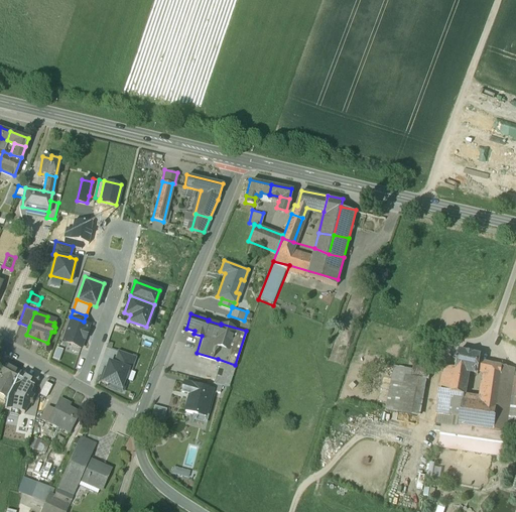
[(84,322),(71,316),(62,340),(81,346),(84,337),(85,338),(88,329),(87,329),(89,324),(84,322)]
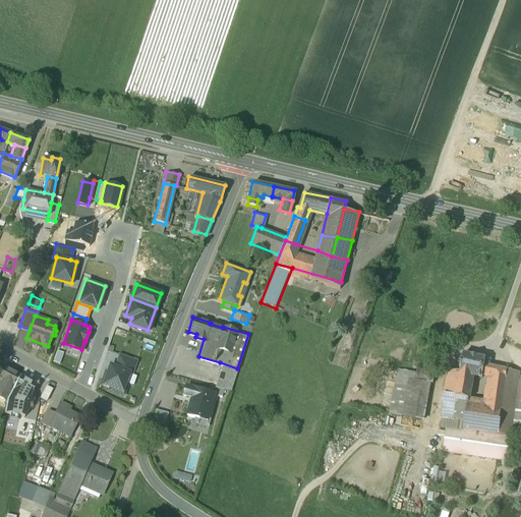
[(119,352),(114,365),(129,370),(132,371),(137,358),(119,352)]
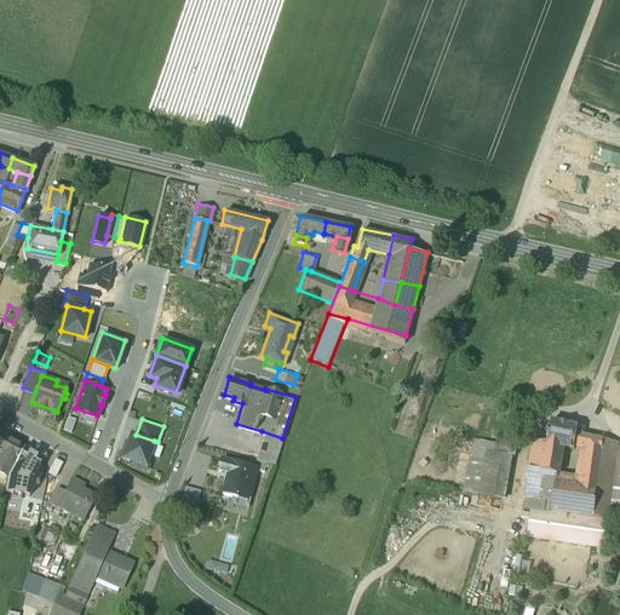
[(578,424),(551,419),(547,441),(543,470),(558,472),(563,447),(563,443),(574,446),(575,442),(577,431),(578,424)]
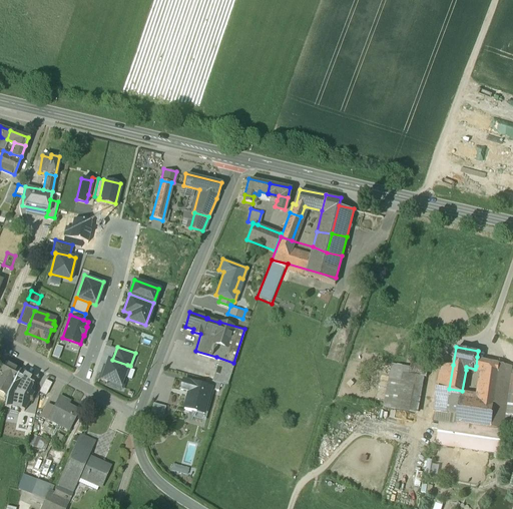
[(216,357),(209,378),(220,381),(226,382),(233,363),(216,357)]
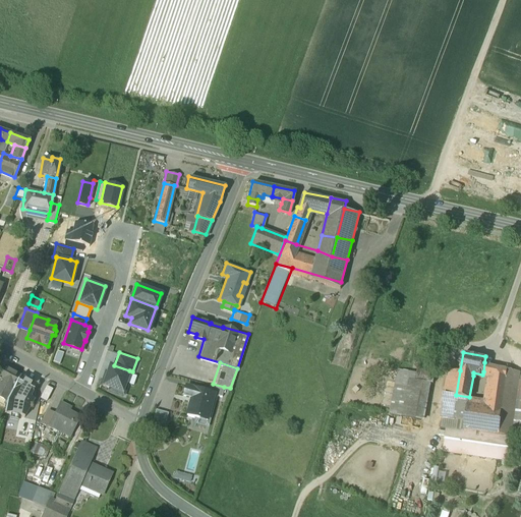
[(520,369),(484,362),(483,371),(494,375),(488,405),(502,407),(499,432),(511,434),(520,369)]
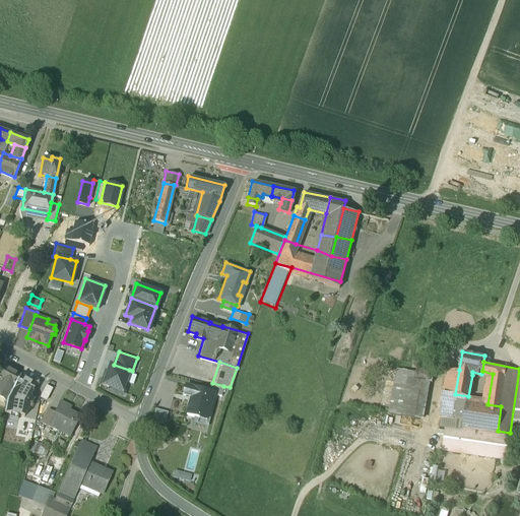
[(114,365),(110,363),(106,375),(104,375),(101,381),(110,384),(109,386),(124,391),(127,381),(125,380),(129,370),(114,365)]
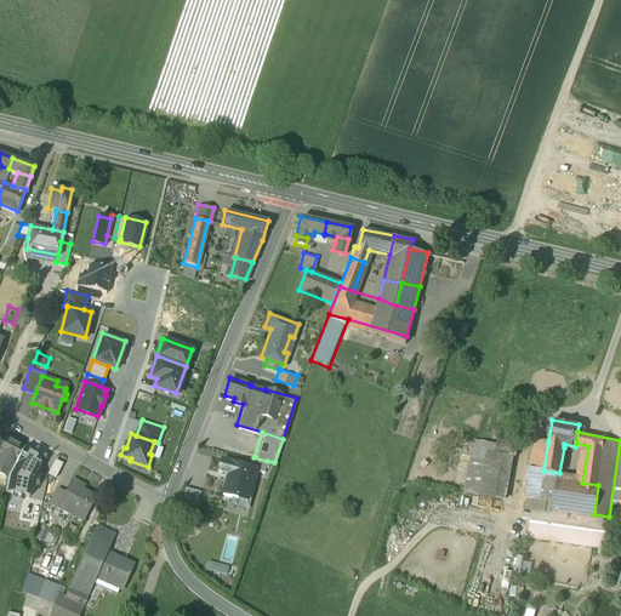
[(519,437),(500,433),(499,441),(496,451),(510,454),(516,455),(519,437)]
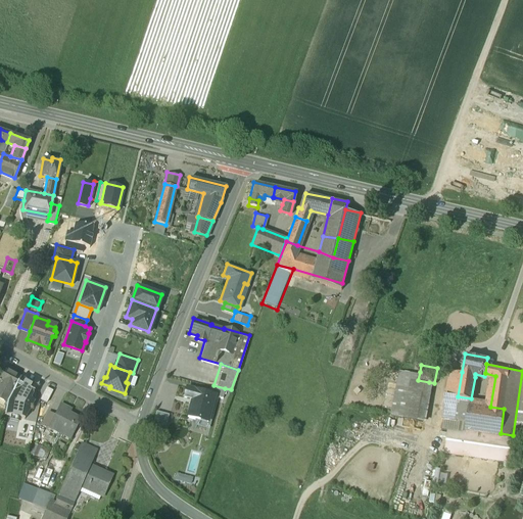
[(19,376),(2,367),(1,368),(0,370),(0,395),(6,399),(19,376)]
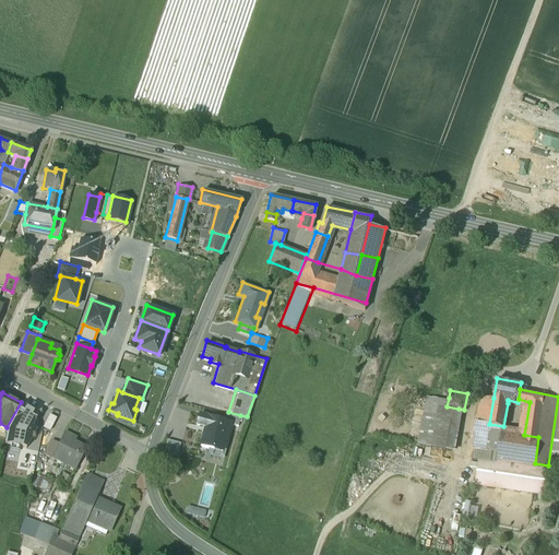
[(449,398),(427,393),(417,441),(451,448),(459,409),(447,406),(449,398)]
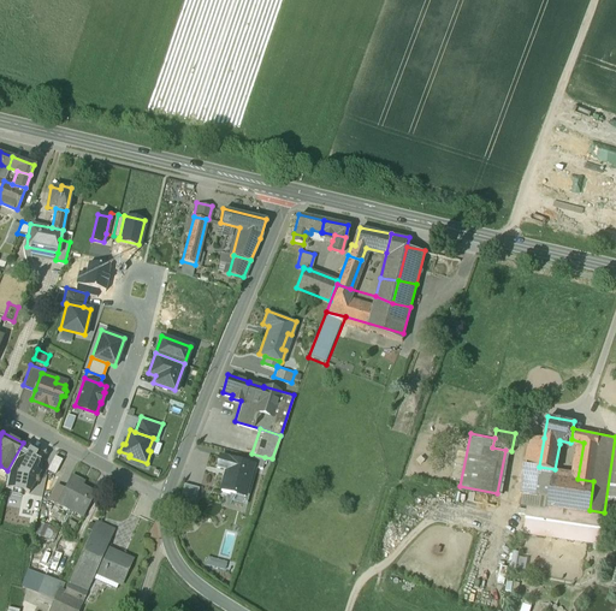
[(544,438),(529,435),(525,464),(539,467),(544,438)]
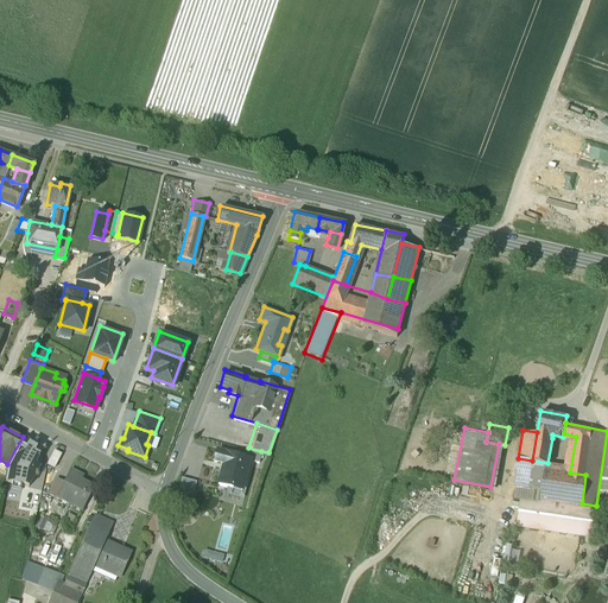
[(43,446),(23,437),(7,464),(5,480),(29,484),(39,464),(36,462),(38,456),(36,452),(39,454),(43,446)]
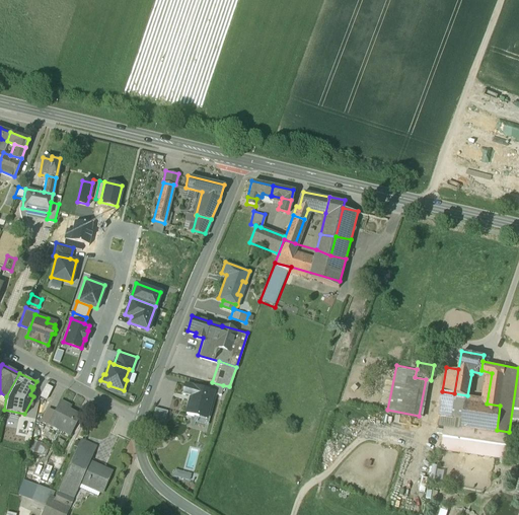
[(212,382),(208,381),(206,388),(213,390),(221,392),(223,385),(212,382)]
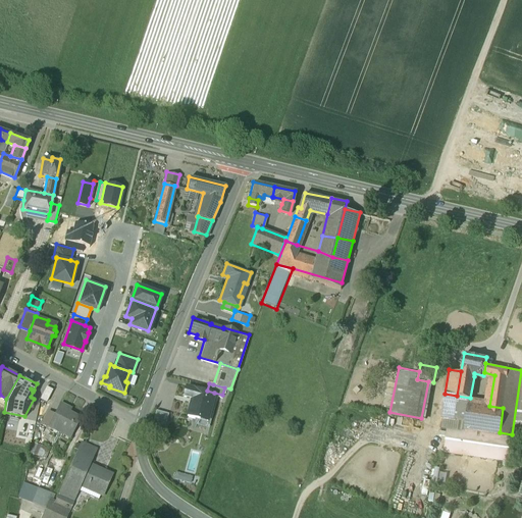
[(46,384),(40,397),(46,400),(52,387),(46,384)]
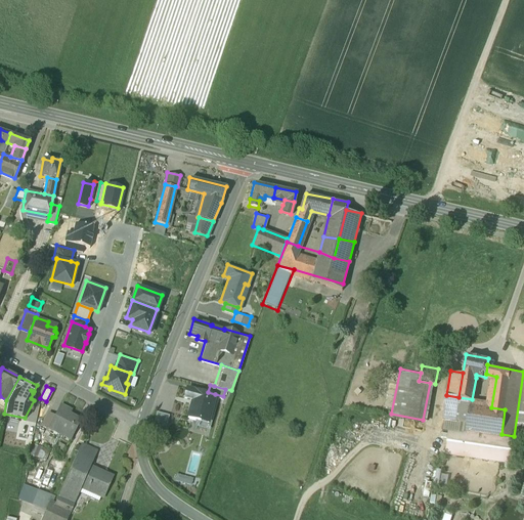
[(208,392),(186,386),(184,396),(192,398),(187,415),(208,420),(215,394),(208,392)]
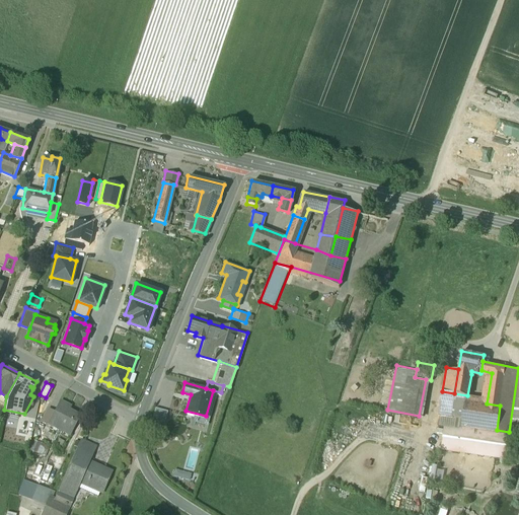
[(454,393),(442,391),(439,413),(463,416),(465,399),(466,399),(467,395),(454,393)]
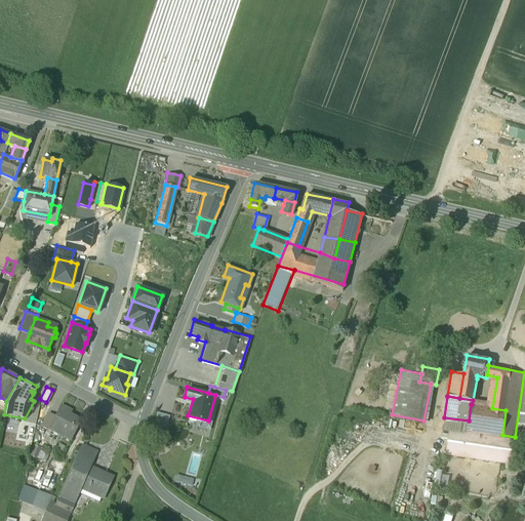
[(81,418),(67,411),(69,408),(61,404),(55,414),(48,411),(42,424),(61,433),(63,430),(72,435),(81,418)]
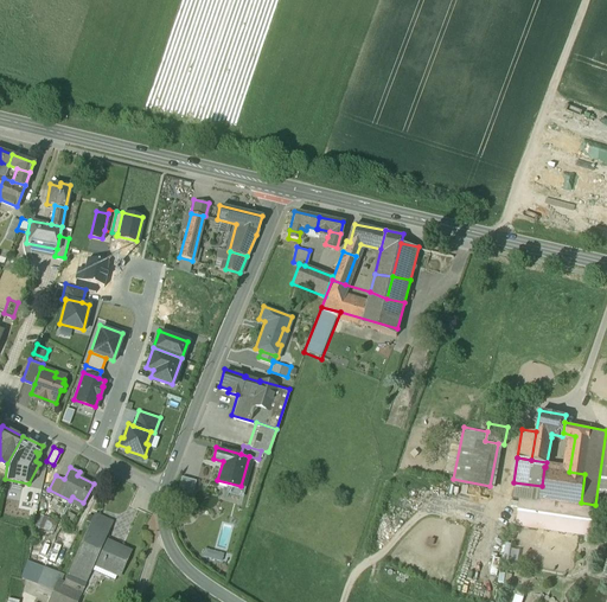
[(545,467),(544,467),(542,486),(541,497),(581,503),(585,474),(569,472),(545,467)]
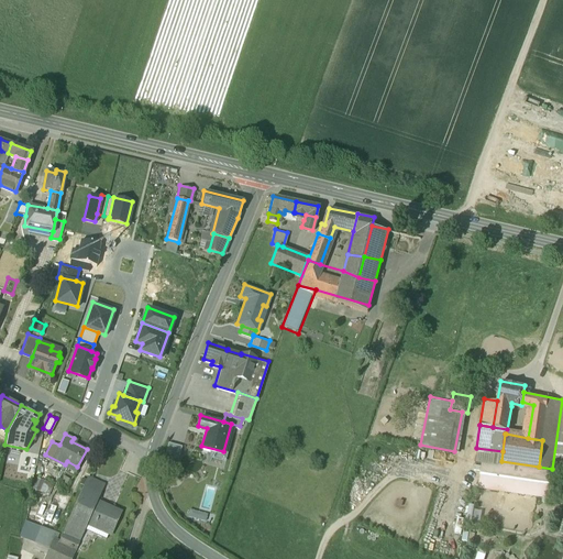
[(181,445),(168,441),(163,458),(176,462),(181,445)]
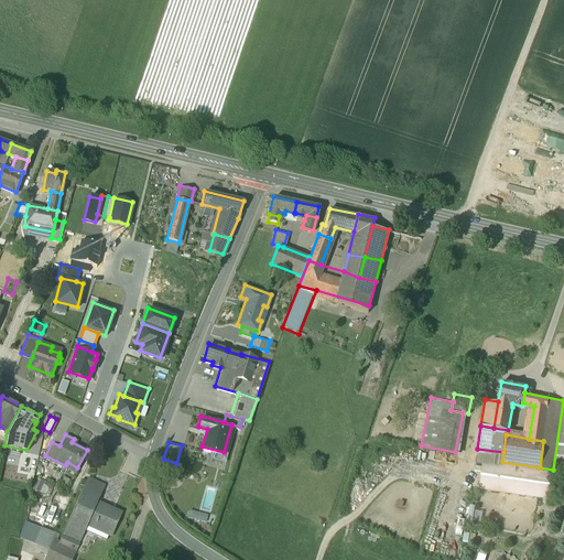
[(540,467),(502,462),(503,452),(477,449),(476,462),(483,463),(479,486),(552,496),(555,470),(540,467)]
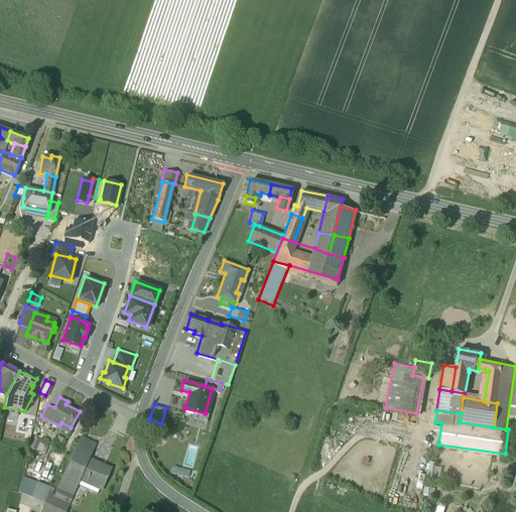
[(95,442),(81,436),(57,488),(72,495),(79,479),(86,482),(87,480),(102,487),(111,468),(88,458),(95,442)]
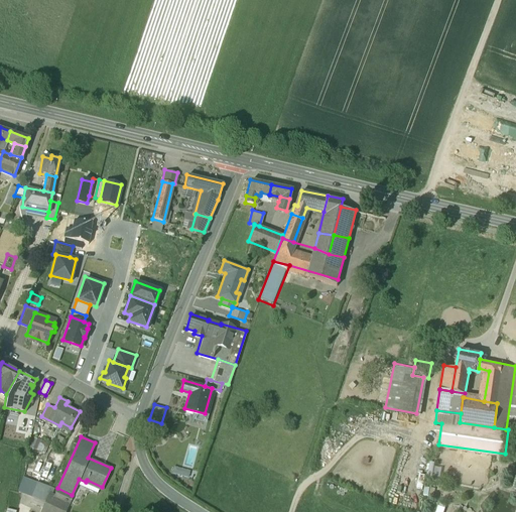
[(171,471),(187,474),(189,468),(173,464),(171,471)]
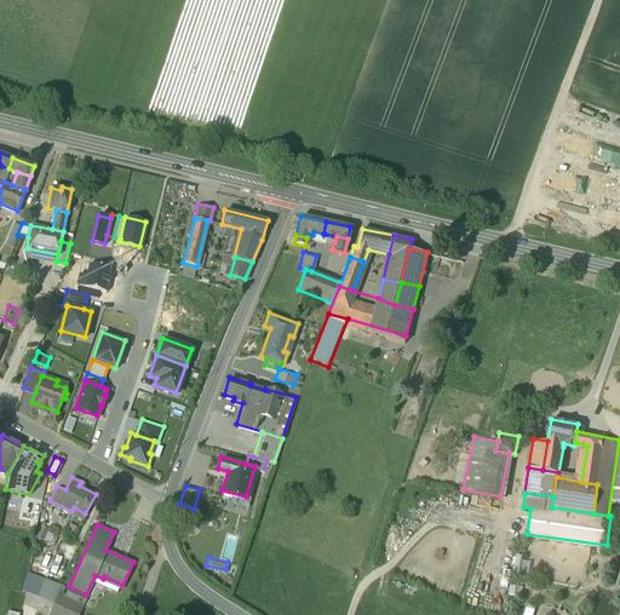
[(40,596),(53,599),(59,582),(46,578),(40,596)]
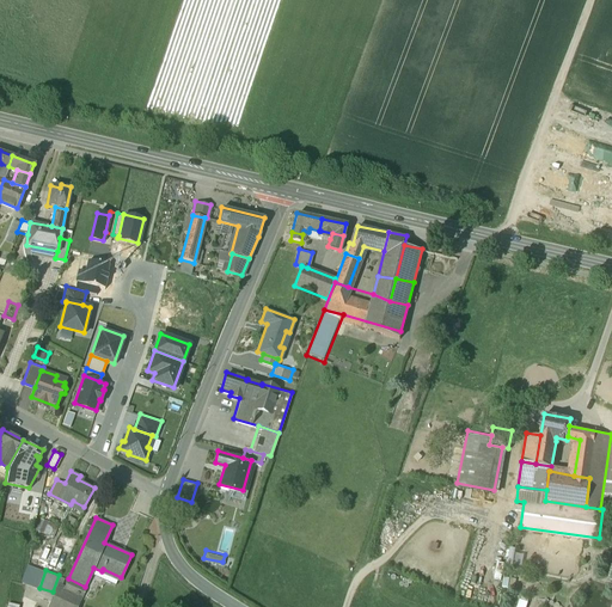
[(75,606),(85,587),(68,578),(65,588),(59,584),(48,606),(75,606)]
